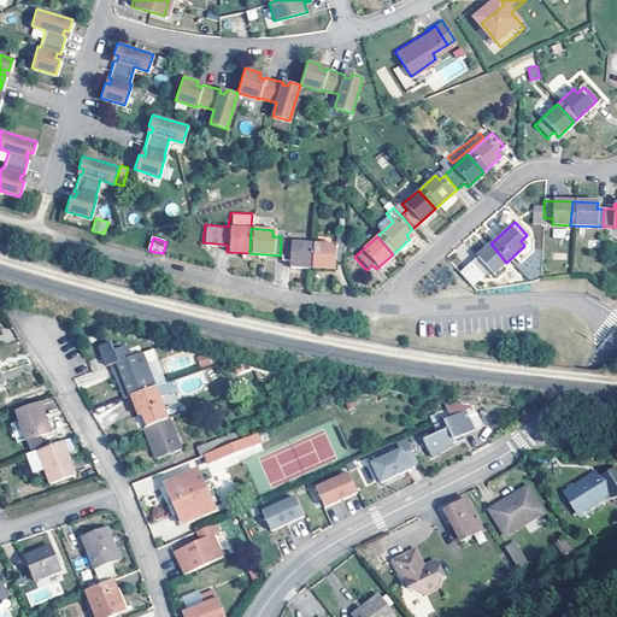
[(310,269),(311,245),(281,242),(280,256),(280,260),(287,262),(287,268),(310,269)]
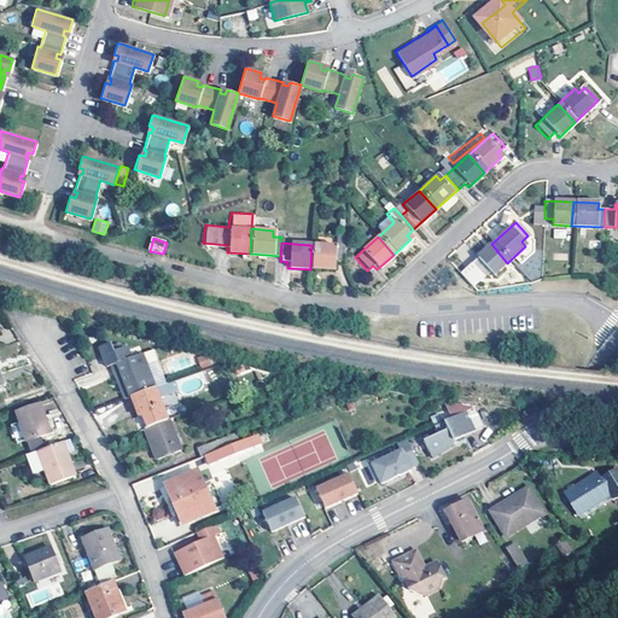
[(493,277),(507,263),(491,244),(458,275),(470,290),(489,272),(493,277)]
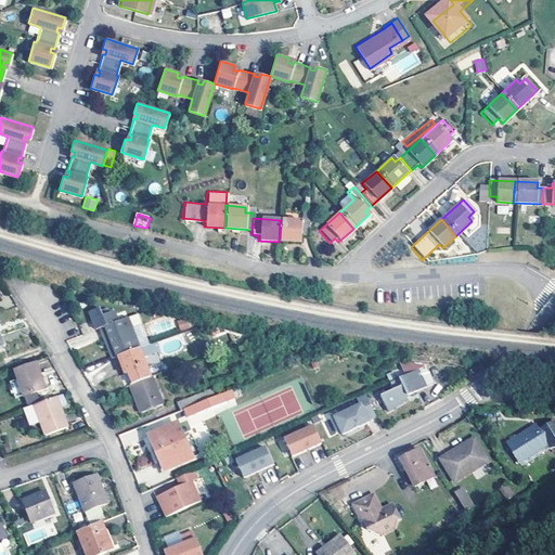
[(280,220),(279,242),(297,244),(298,237),(306,239),(307,222),(280,220)]
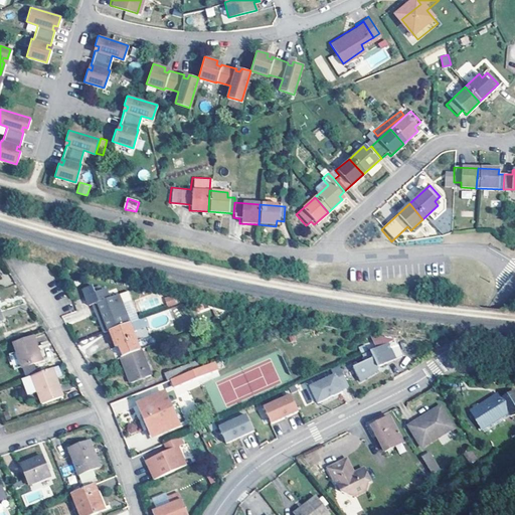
[(96,303),(106,332),(113,329),(128,323),(120,304),(130,300),(126,291),(107,299),(104,290),(93,293),(91,286),(80,290),(87,306),(96,303)]
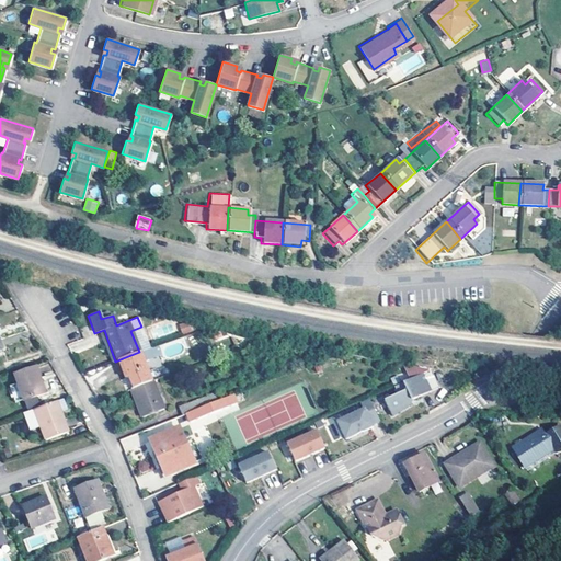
[(194,331),(192,321),(180,323),(182,333),(194,331)]
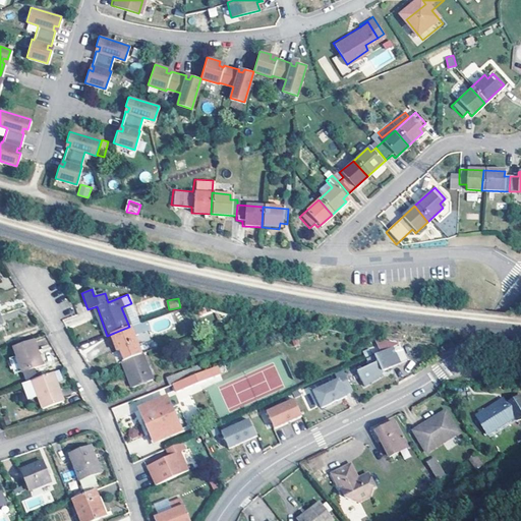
[(62,319),(65,328),(79,324),(76,314),(62,319)]
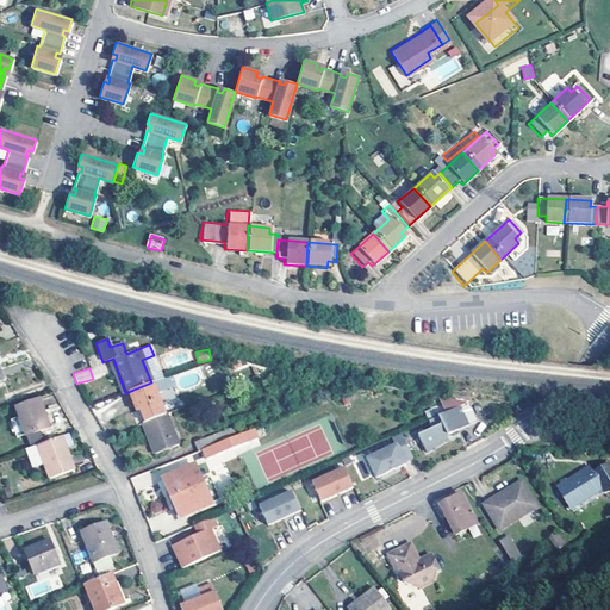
[(149,421),(166,414),(168,414),(159,391),(165,388),(161,379),(155,381),(151,383),(134,390),(141,410),(143,409),(149,421)]
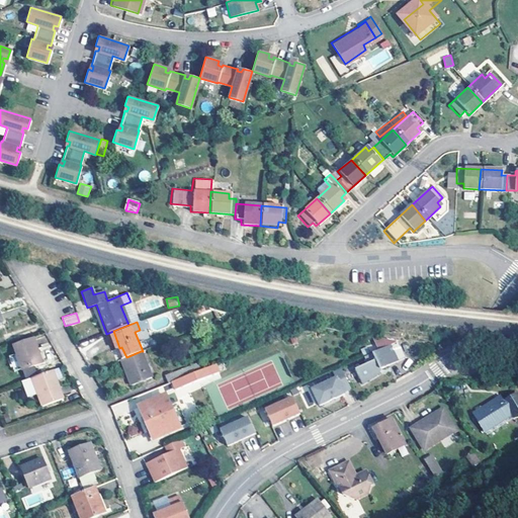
[(45,334),(35,336),(37,344),(47,342),(45,334)]
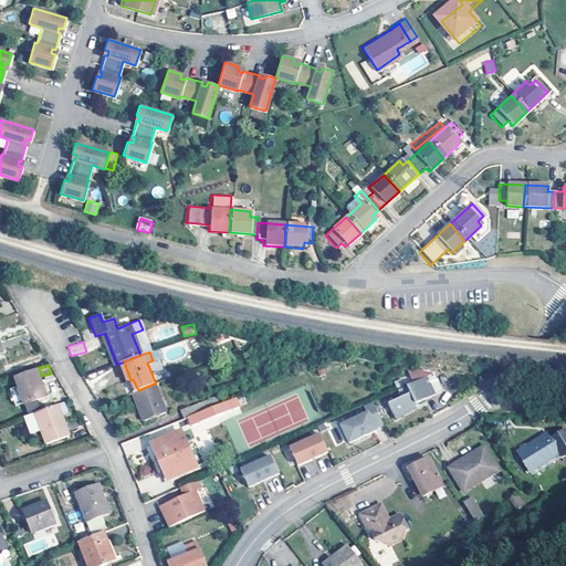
[(42,385),(35,366),(14,374),(24,402),(46,395),(42,385)]
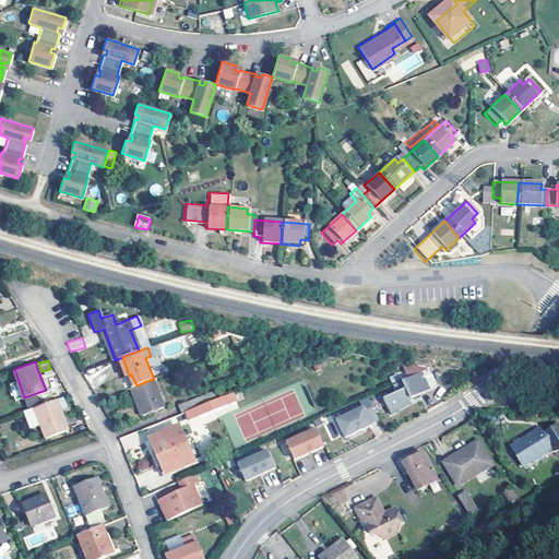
[(421,370),(393,383),(397,391),(384,397),(391,413),(409,404),(413,396),(430,388),(421,370)]
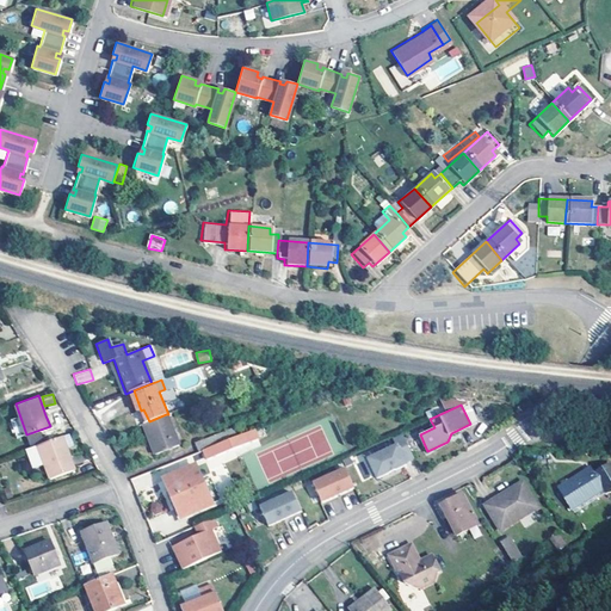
[(152,448),(176,438),(166,414),(149,421),(146,423),(142,425),(152,448)]
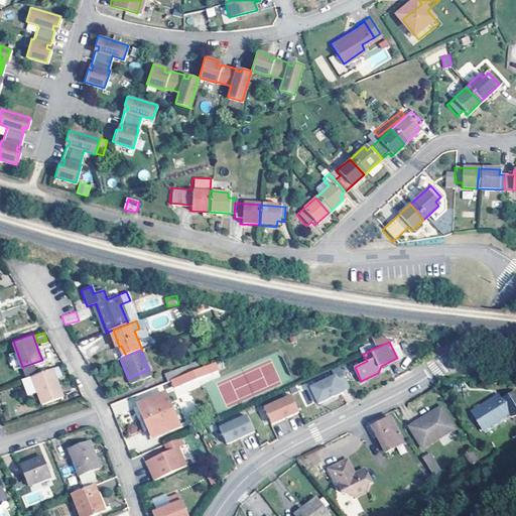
[(164,373),(169,389),(194,379),(190,371),(196,370),(191,362),(164,373)]
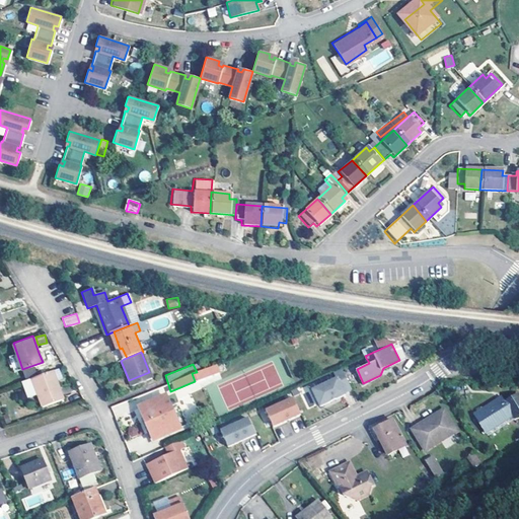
[(342,367),(334,370),(337,377),(312,388),(319,404),(346,393),(345,391),(352,387),(342,367)]
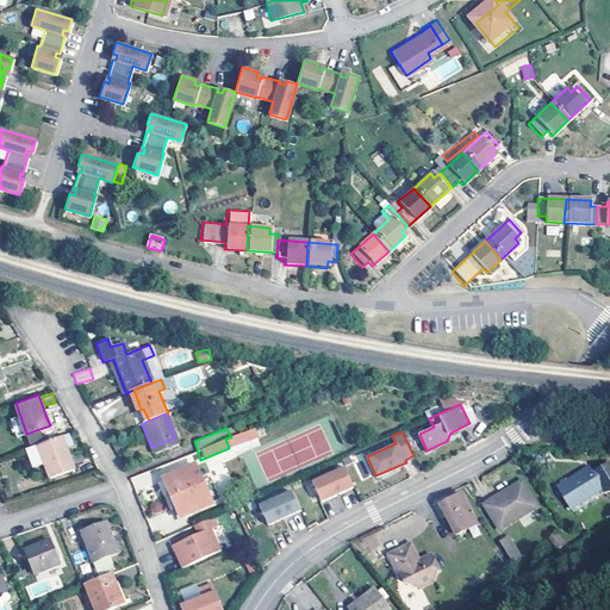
[(73,471),(60,436),(35,444),(48,479),(73,471)]
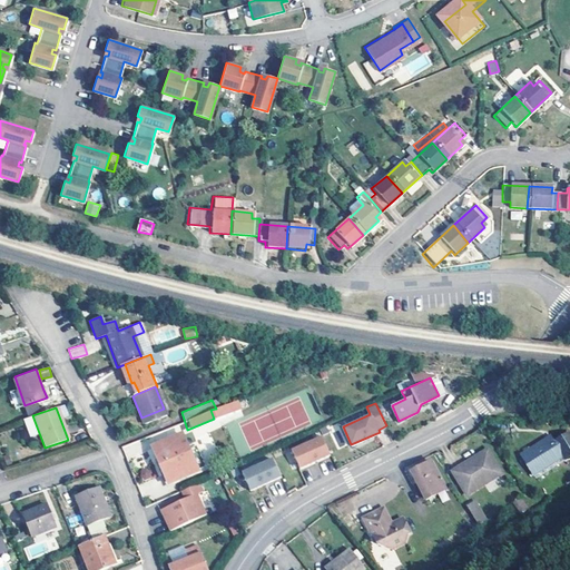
[(164,409),(141,418),(144,423),(166,414),(164,409)]
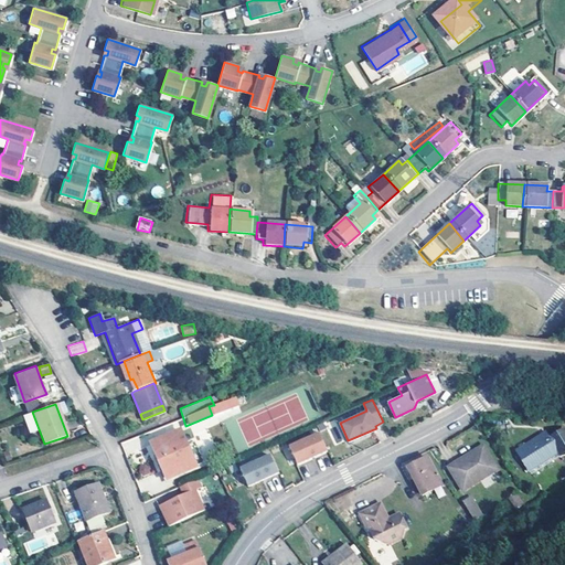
[(319,429),(289,445),(298,461),(312,455),(328,447),(319,429)]
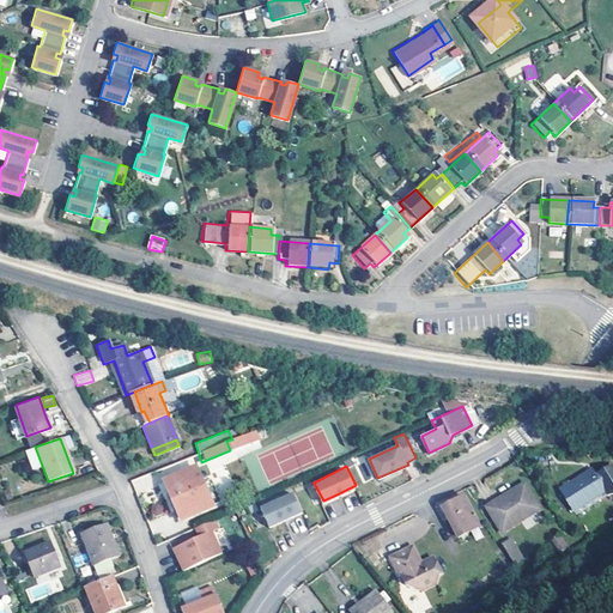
[(210,505),(194,467),(169,478),(176,495),(171,497),(181,517),(210,505)]
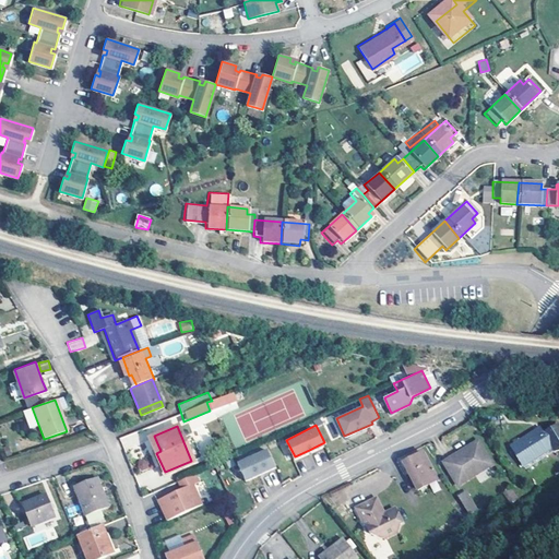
[(558,426),(538,438),(535,431),(510,445),(523,466),(547,452),(552,450),(555,452),(558,451),(558,426)]
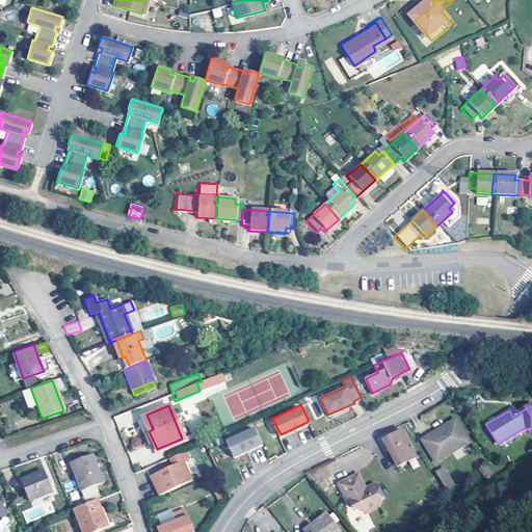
[(468,443),(454,422),(422,442),(435,462),(468,443)]
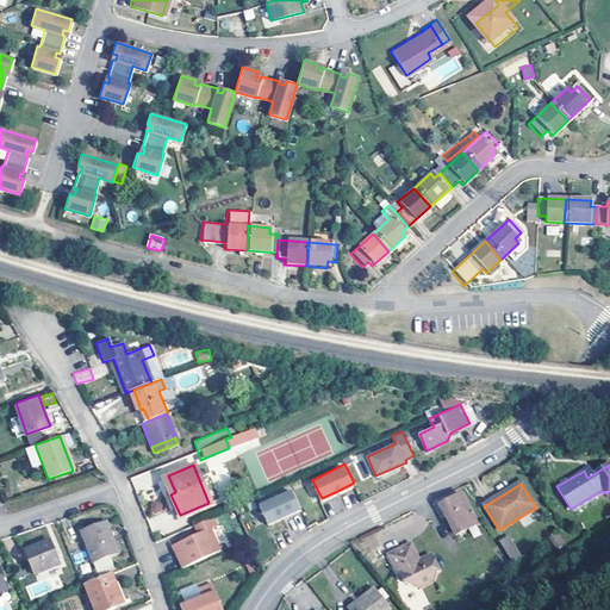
[(292,490),(260,505),(268,523),(285,516),(302,508),(292,490)]
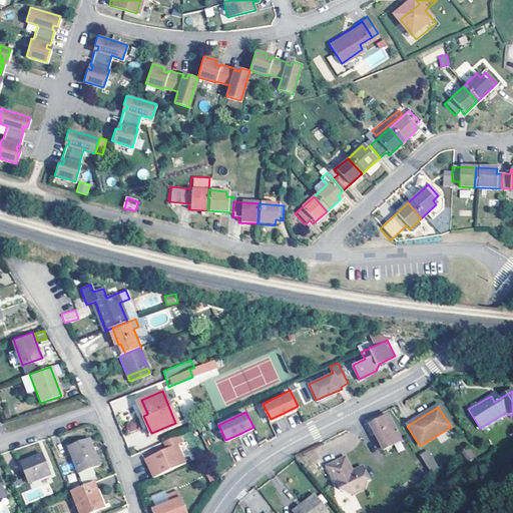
[(506,420),(502,415),(480,428),(483,434),(506,420)]
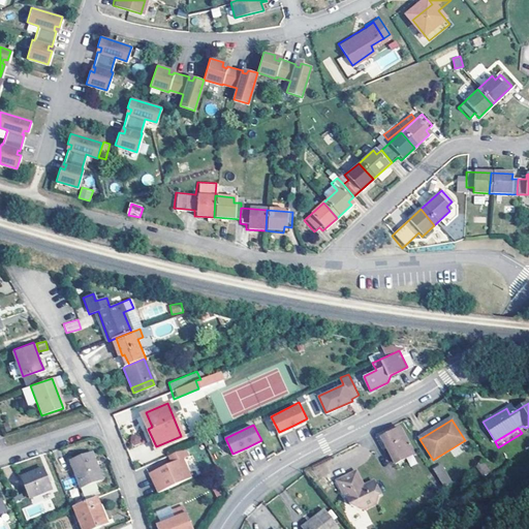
[(411,455),(398,429),(380,437),(395,463),(411,455)]
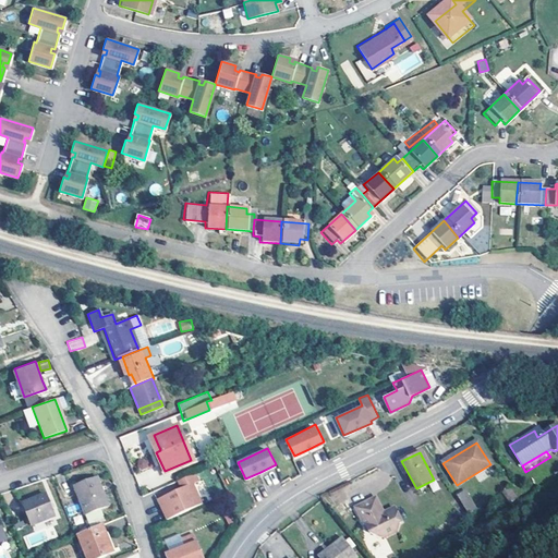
[(180,488),(156,499),(166,520),(201,504),(191,483),(197,481),(193,472),(176,480),(180,488)]
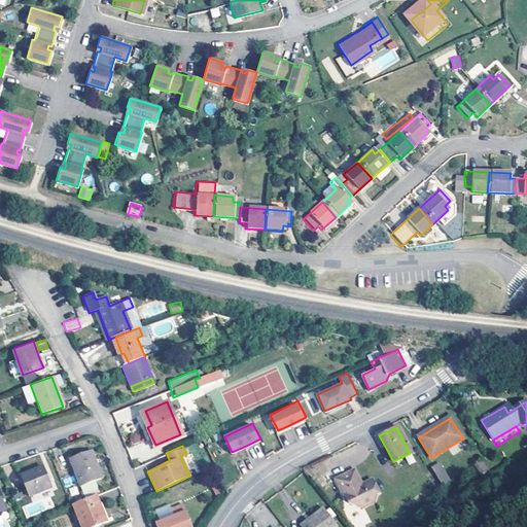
[(101,479),(92,453),(70,461),(79,487),(101,479)]
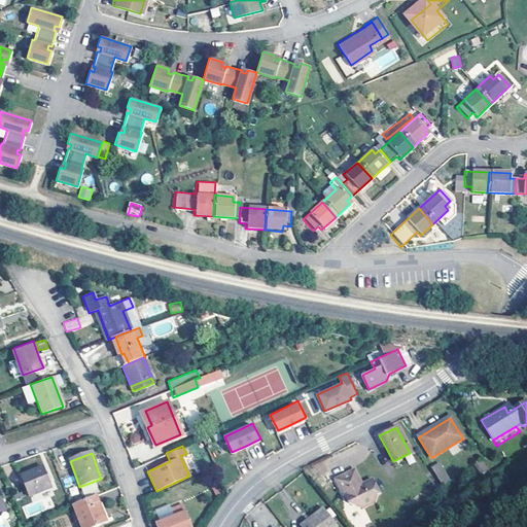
[(409,465),(416,462),(412,453),(405,456),(409,465)]
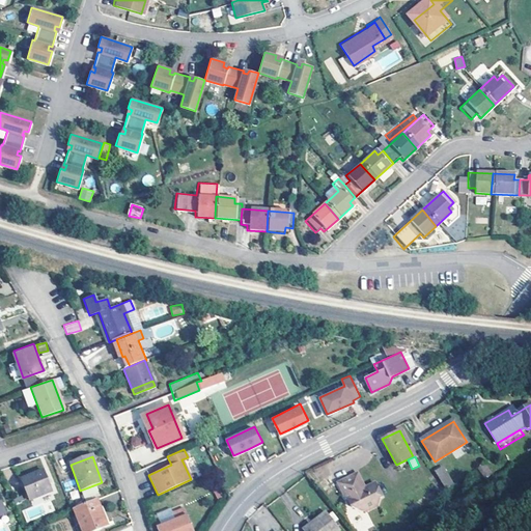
[(488,476),(481,464),(474,469),(481,480),(488,476)]
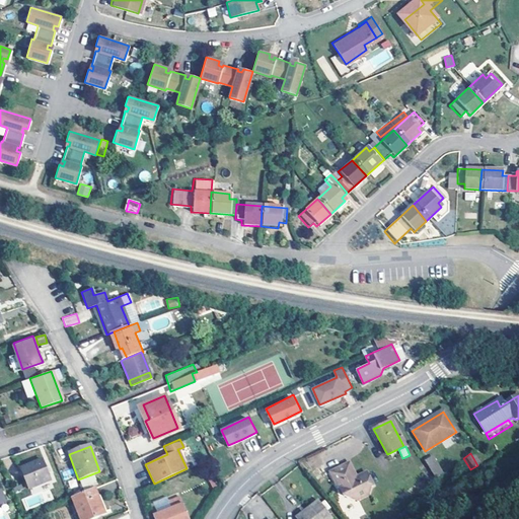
[(431,457),(424,461),(432,475),(439,471),(431,457)]
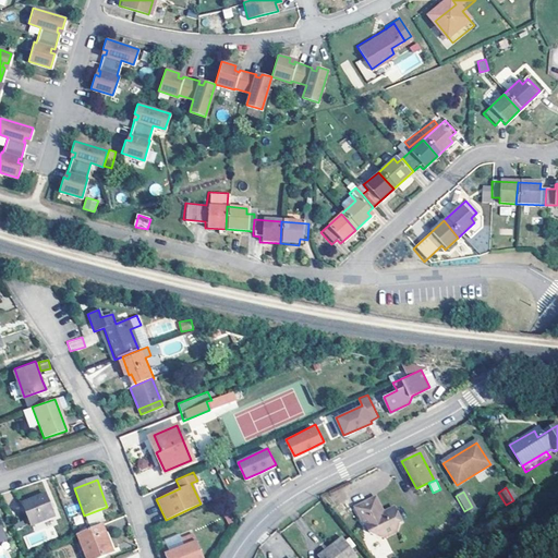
[(53,518),(45,495),(22,504),(31,526),(53,518)]
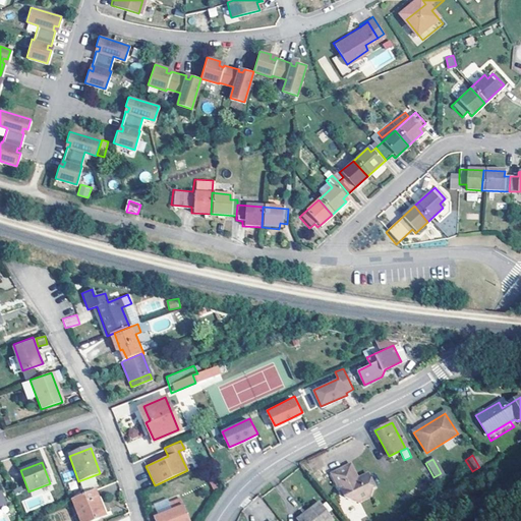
[(357,478),(349,464),(345,466),(353,480),(357,478)]
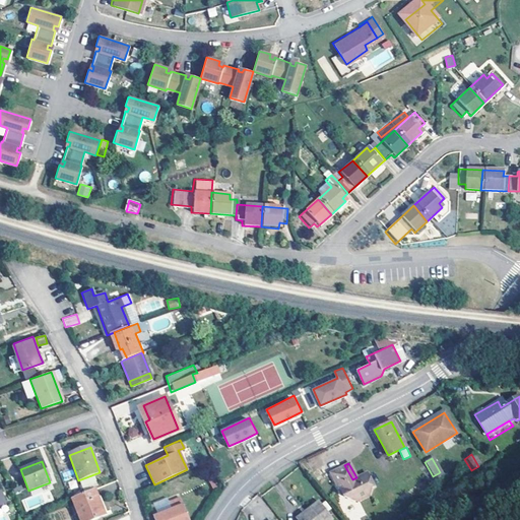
[(352,479),(344,465),(330,472),(342,496),(356,501),(368,496),(370,488),(373,485),(366,472),(356,477),(352,479)]
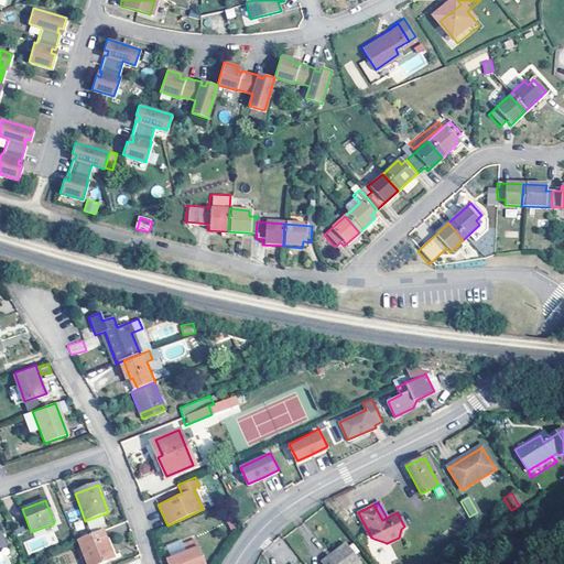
[(104,538),(100,531),(76,540),(86,563),(99,563),(112,559),(108,549),(107,550),(101,539),(104,538)]
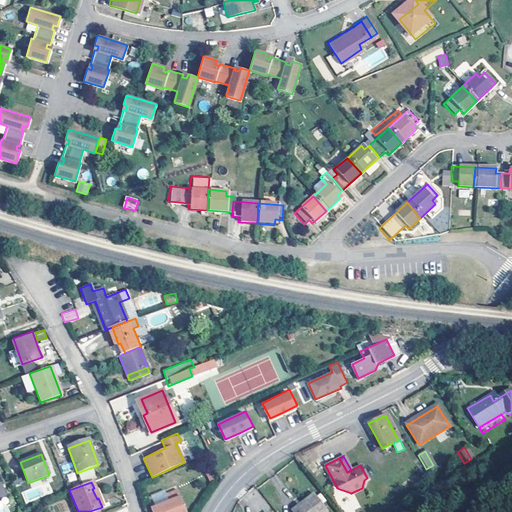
[(186,511),(177,489),(166,493),(169,501),(150,508),(151,511),(186,511)]
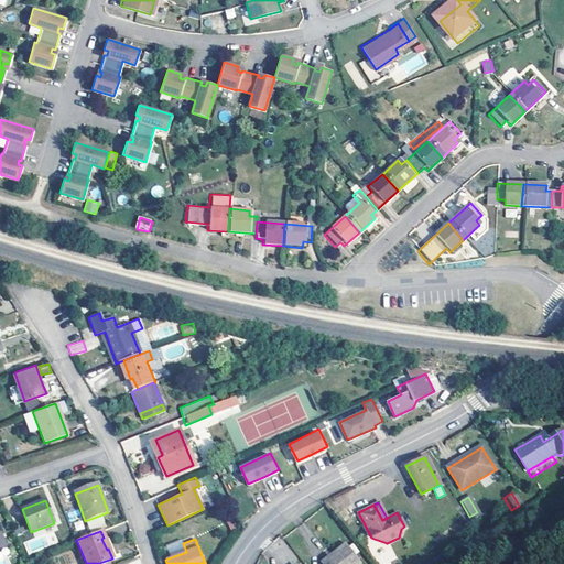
[(355,563),(359,561),(345,542),(322,561),(324,563),(355,563)]
